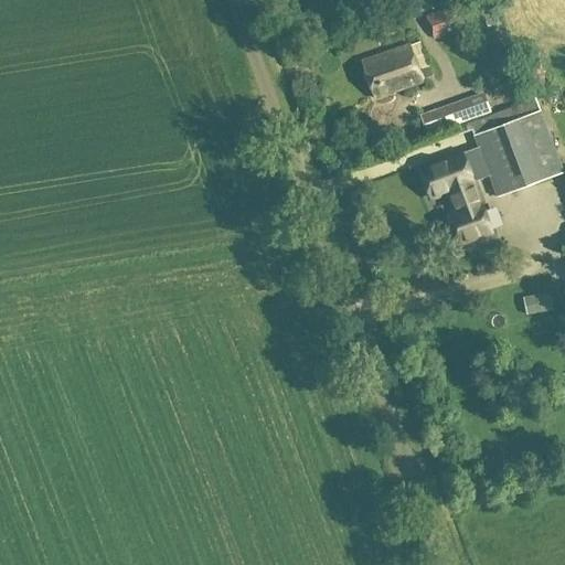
[(456,4),(426,16),(435,40),(465,29),(456,4)]
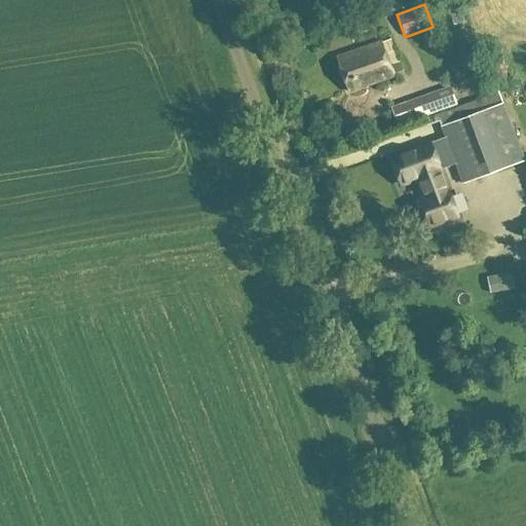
[(392,77),(381,42),(336,57),(348,92),(392,77)]
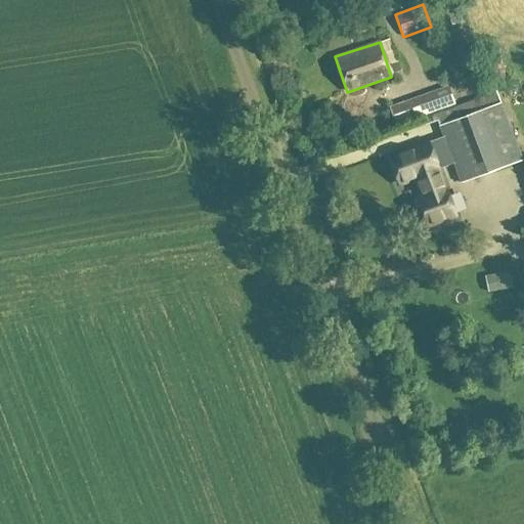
[(451,81),(421,93),(427,108),(457,96),(451,81)]
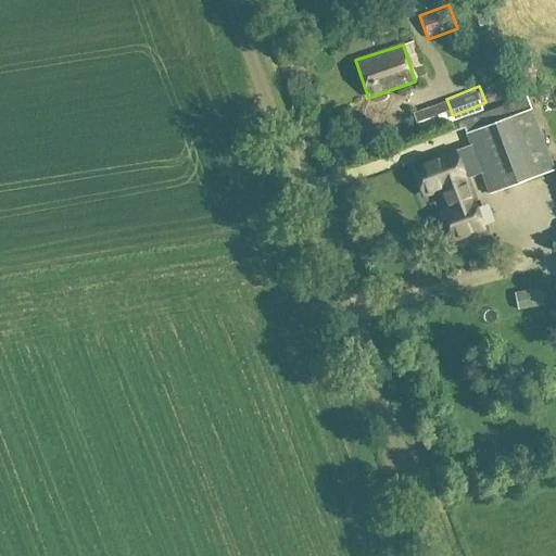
[(531,109),(466,134),(490,196),(555,171),(531,109)]
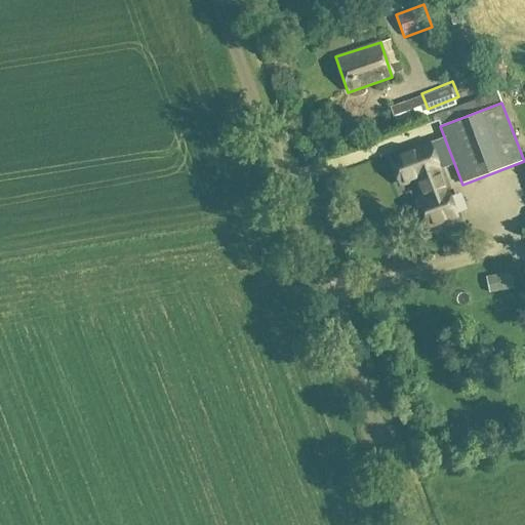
[(430,144),(391,158),(401,185),(416,178),(423,198),(416,201),(427,228),(456,216),(430,144)]
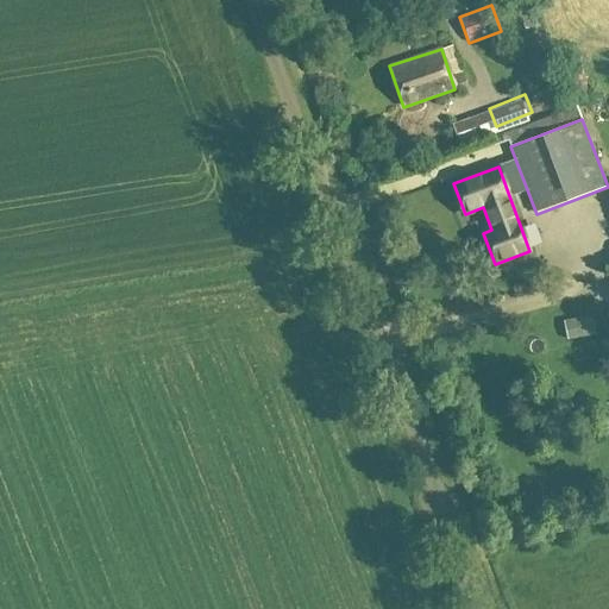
[(571,318),(575,331),(596,325),(592,312),(571,318)]
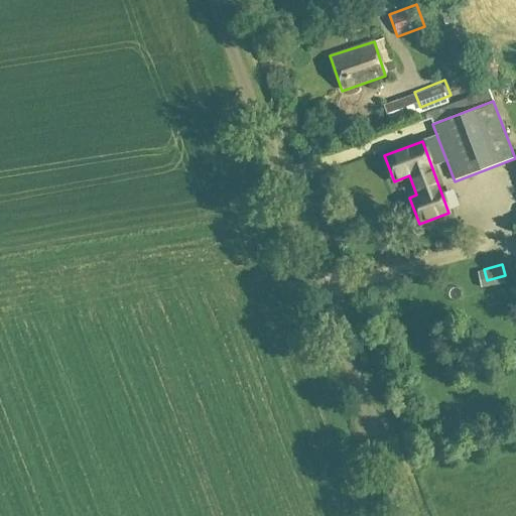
[(490,337),(487,346),(496,349),(498,339),(490,337)]
